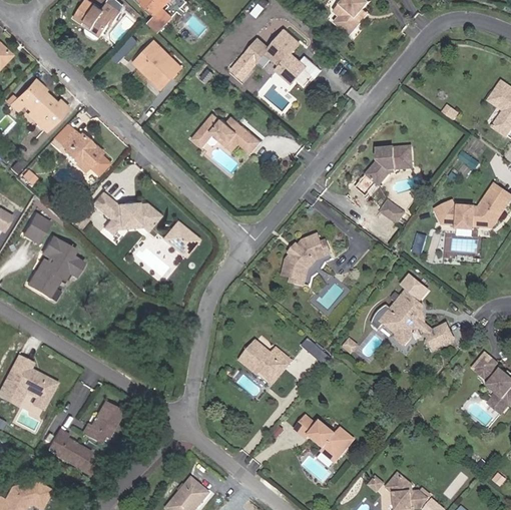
[(116,15),(120,8),(119,8),(106,0),(105,0),(101,5),(93,0),(81,0),(73,14),(82,21),(84,18),(87,20),(84,25),(85,29),(86,31),(93,36),(98,36),(100,33),(109,20),(113,13),(116,15)]
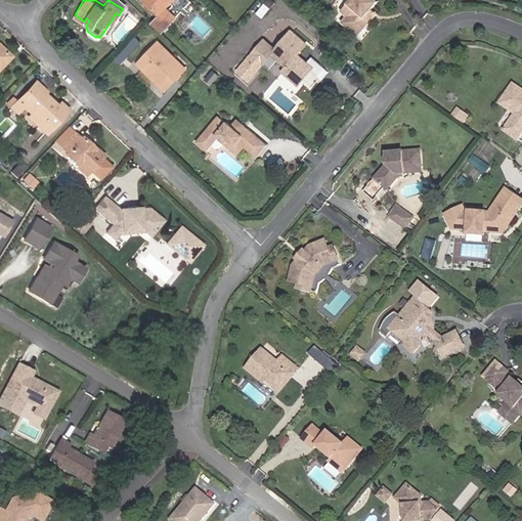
[(122,8),(126,3),(122,0),(109,0),(122,8)]
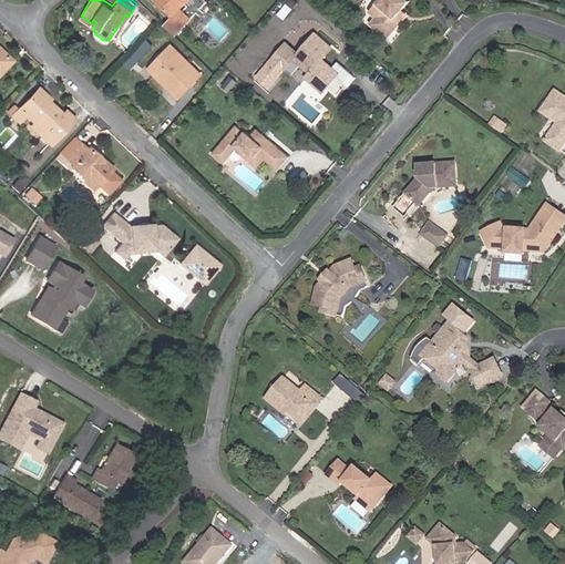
[(157,0),(172,14),(163,22),(173,31),(203,0),(157,0)]
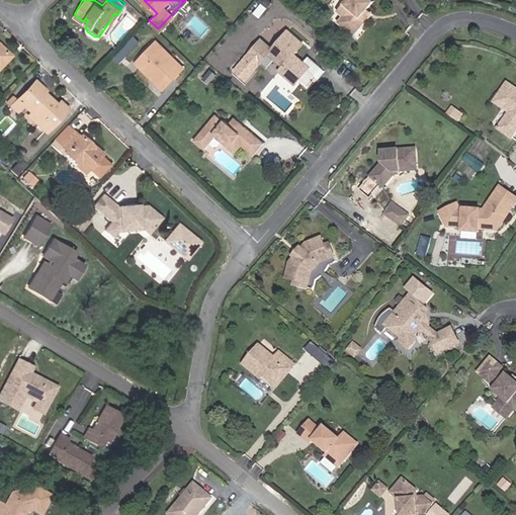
[(341,12),(348,4),(343,0),(341,0),(335,8),(341,12)]
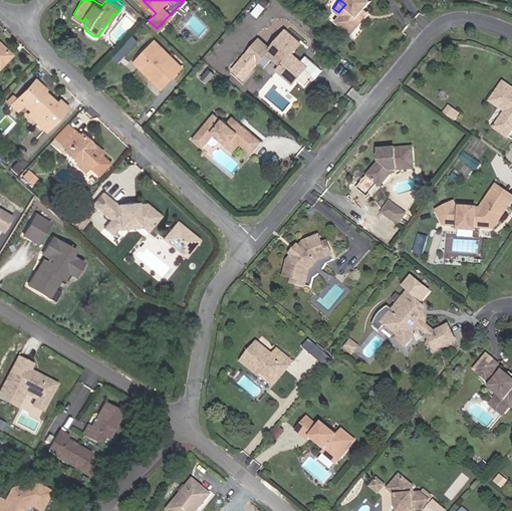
[(363,5),(367,0),(340,0),(345,4),(338,12),(333,18),(350,32),(364,15),(358,10),(363,5)]
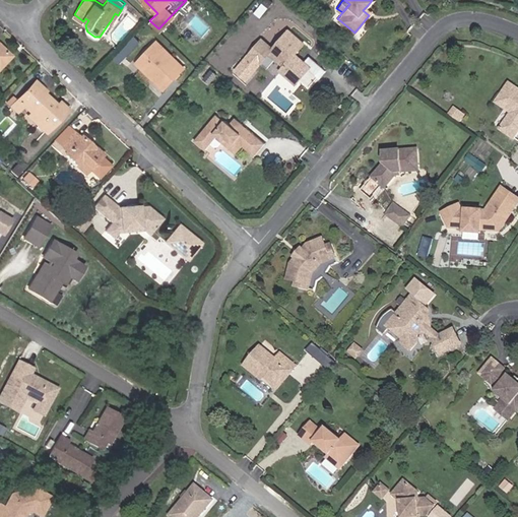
[(369,15),(373,10),(368,5),(363,10),(369,15)]
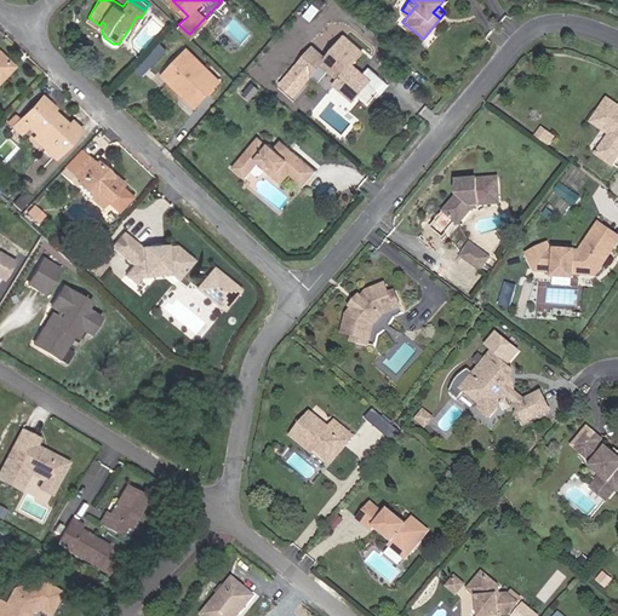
[(312,42),(296,61),(309,72),(320,59),(337,75),(335,78),(344,86),(342,88),(352,97),(366,79),(379,90),(388,81),(367,63),(361,70),(350,62),(361,49),(343,33),(325,55),(312,42)]
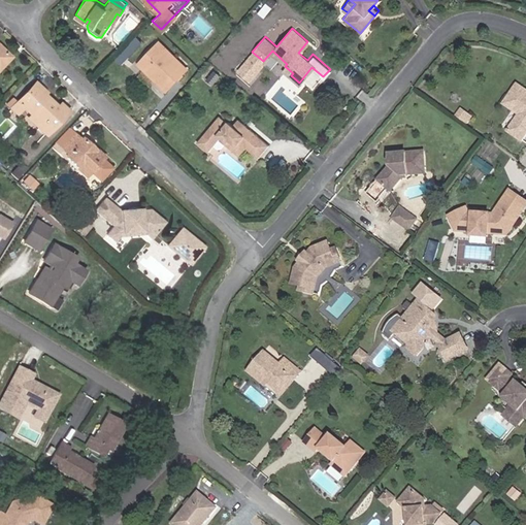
[(173,79),(186,67),(157,40),(138,61),(160,83),(168,74),(173,79)]
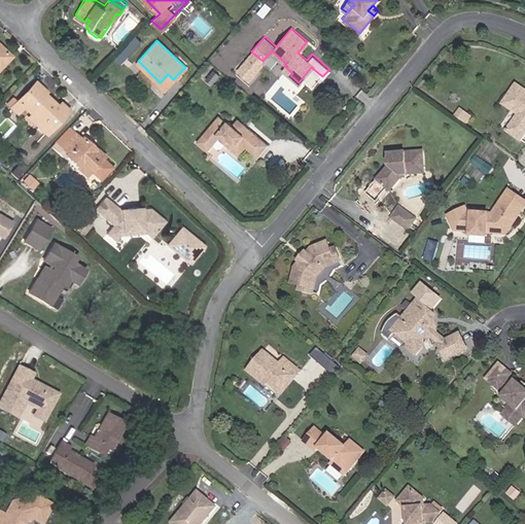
[(0,63),(8,54),(0,45),(0,63)]
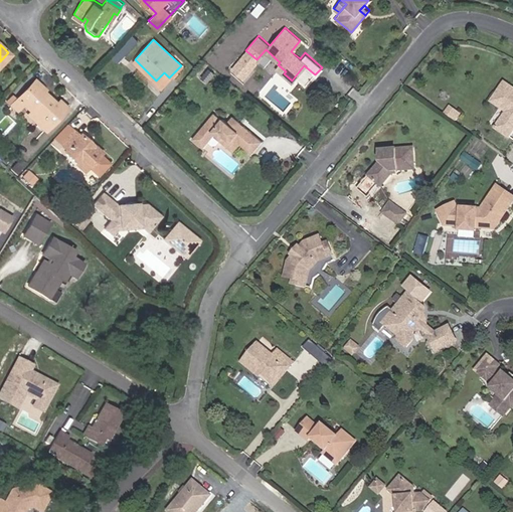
[(286,71),(278,64),(276,67),(284,73),(286,71)]
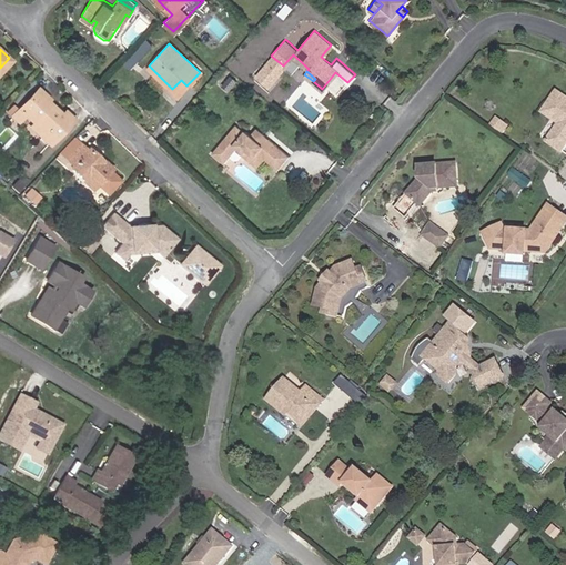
[(179,94),(187,86),(181,80),(172,89),(179,94)]
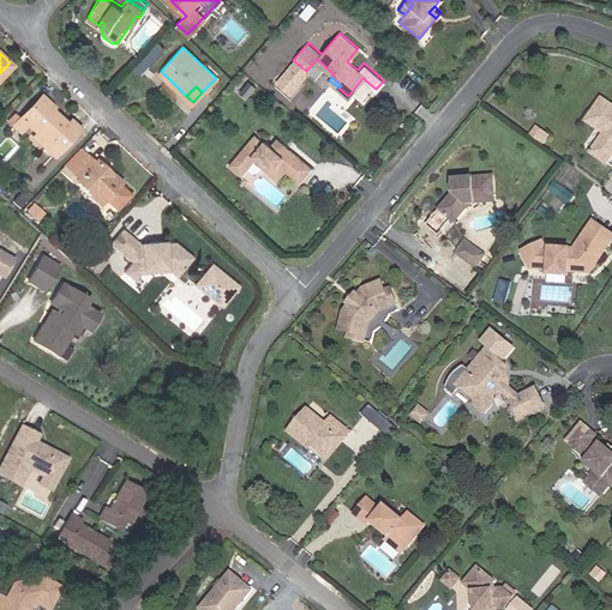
[(49,103),(39,92),(36,95),(43,102),(42,104),(46,108),(47,106),(49,103)]
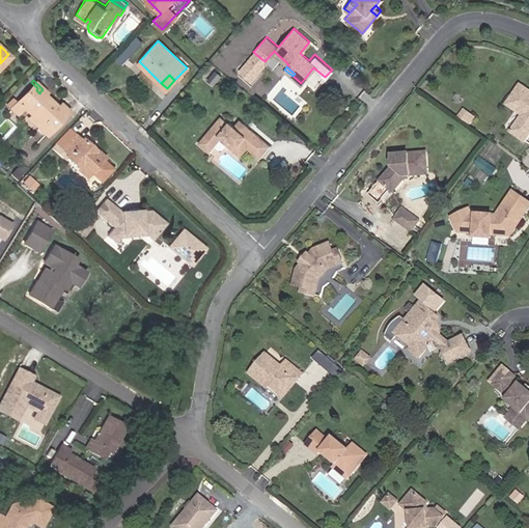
[(45,133),(66,109),(58,102),(55,105),(40,91),(39,93),(36,90),(37,88),(31,82),(16,99),(22,105),(29,111),(25,115),(45,133)]
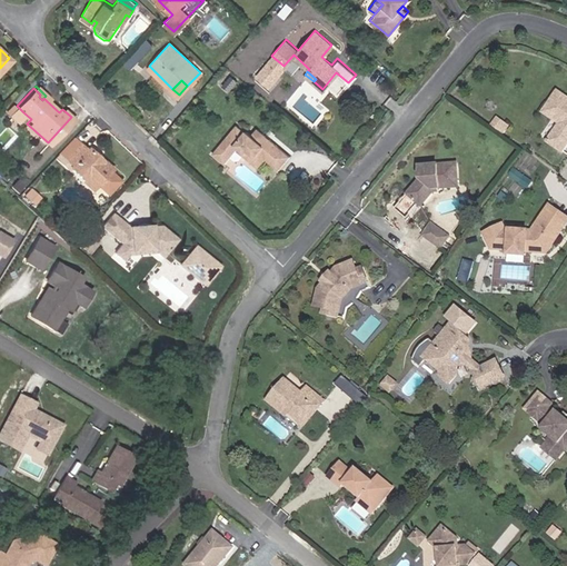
[(566,96),(556,88),(547,100),(556,107),(550,115),(558,120),(546,138),(561,148),(566,139),(566,96)]
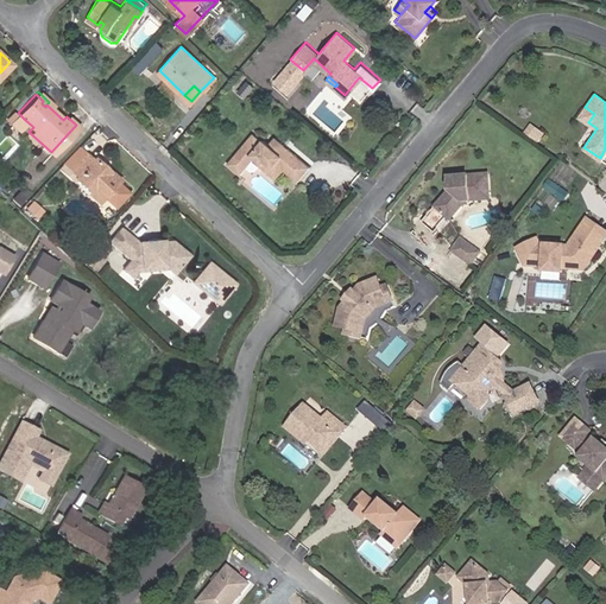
[(588,122),(594,114),(585,107),(579,115),(588,122)]
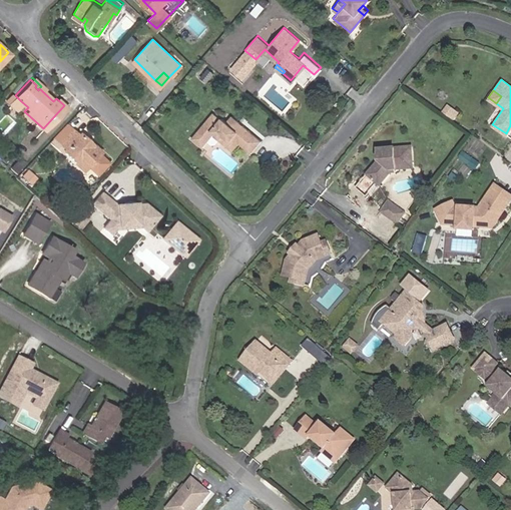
[(8,102),(14,97),(9,92),(4,98),(8,102)]
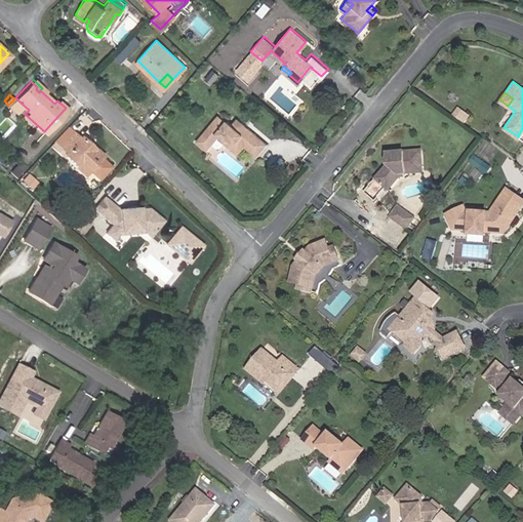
[(14,111),(22,104),(15,97),(14,99),(8,105),(14,111)]
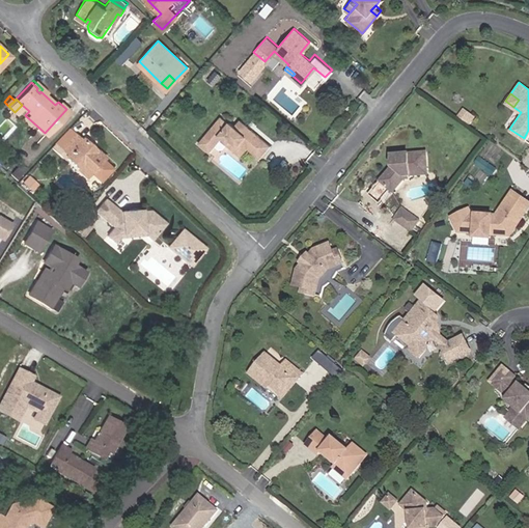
[(468,121),(473,114),(462,106),(456,113),(468,121)]
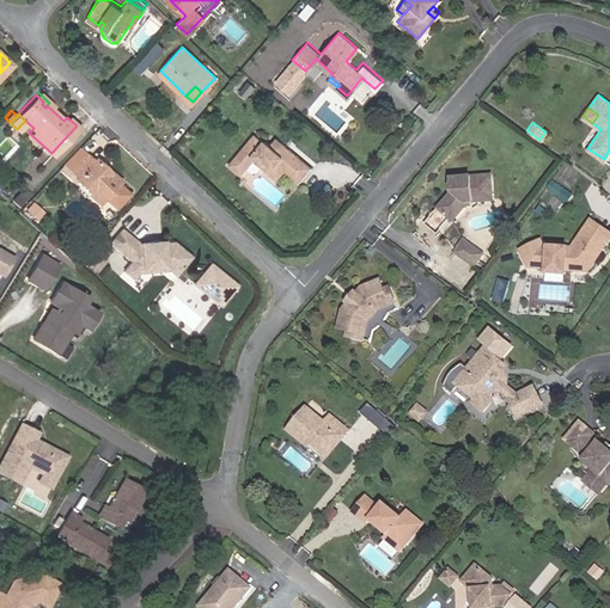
[(298,179),(311,165),(275,135),(269,142),(263,139),(262,140),(252,131),(227,163),(241,172),(246,165),(251,169),(256,169),(261,164),(261,165),(266,159),(281,171),(285,167),(298,179)]
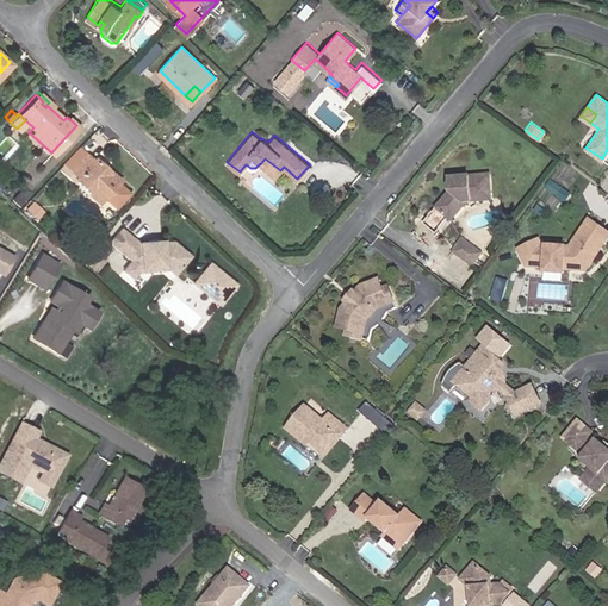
[(61,161),(69,169),(85,151),(76,144),(61,161)]
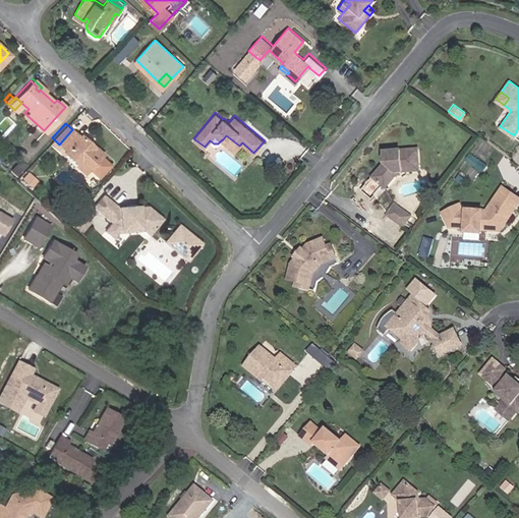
[(72,129),(59,145),(64,149),(63,151),(75,163),(80,158),(87,165),(97,174),(108,162),(98,153),(99,152),(79,133),(77,134),(72,129)]
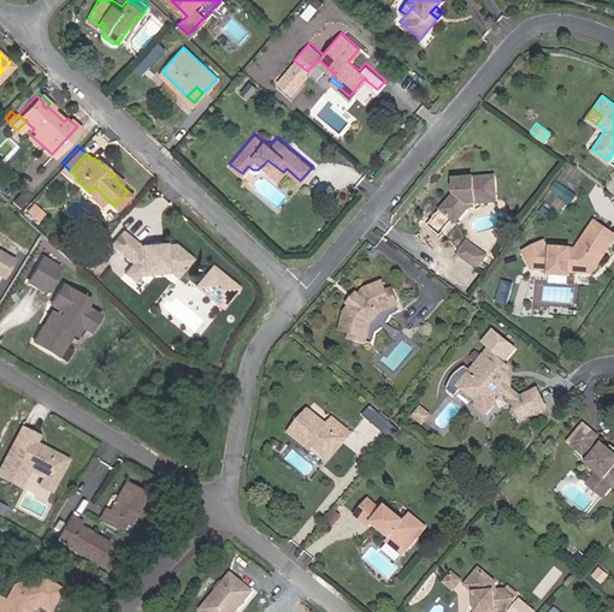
[(283,172),(267,160),(263,166),(278,178),(283,172)]
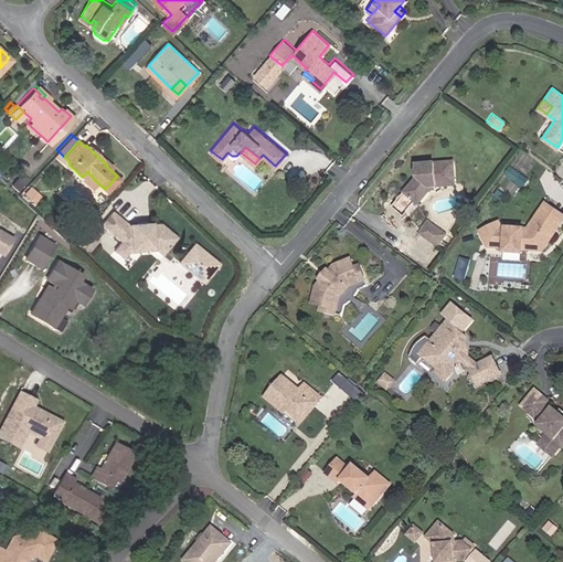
[(413,198),(427,181),(434,180),(437,178),(454,177),(452,159),(415,161),(416,172),(403,189),(413,198)]
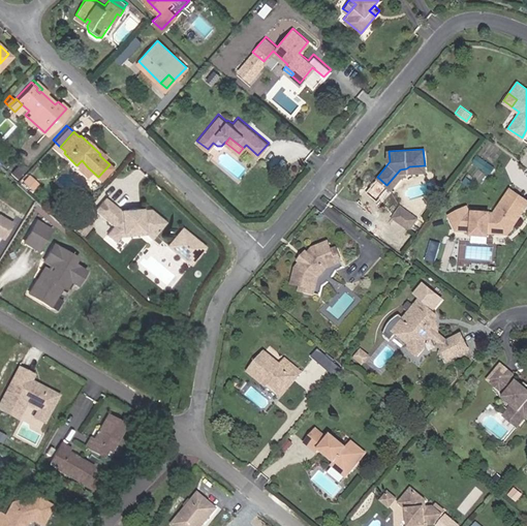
[(82,160),(76,165),(84,172),(88,167),(82,160)]
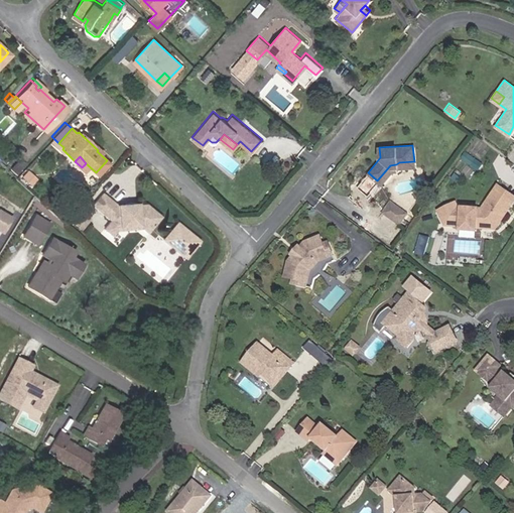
[(414,166),(414,161),(399,162),(396,164),(390,165),(377,180),(381,183),(392,169),(398,169),(400,167),(414,166)]
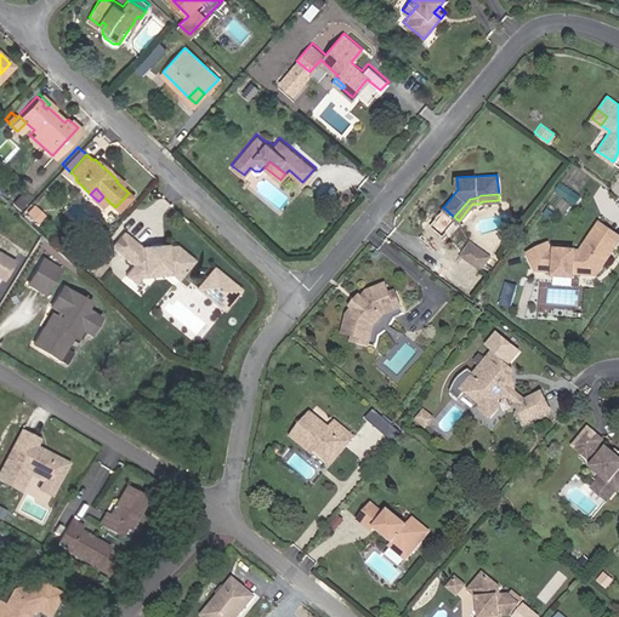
[(41,212),(33,205),(27,211),(35,218),(41,212)]
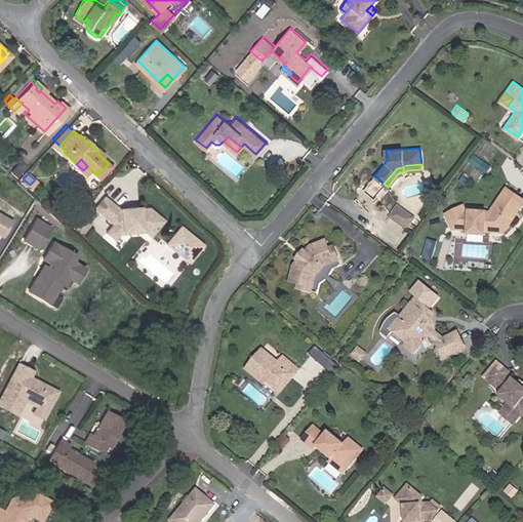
[(511,219),(522,200),(522,198),(505,186),(489,210),(465,208),(463,203),(444,211),(451,227),(467,228),(483,229),(490,229),(501,213),(511,219)]
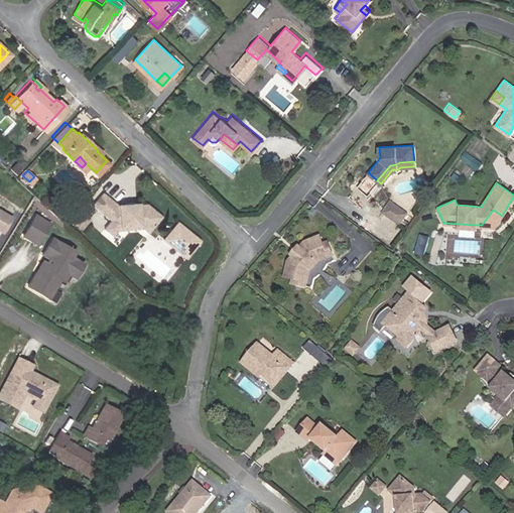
[(145,230),(158,214),(145,203),(136,204),(136,202),(123,203),(123,205),(115,206),(115,203),(101,191),(92,203),(109,218),(102,226),(110,233),(117,225),(116,223),(137,221),(138,224),(145,230)]
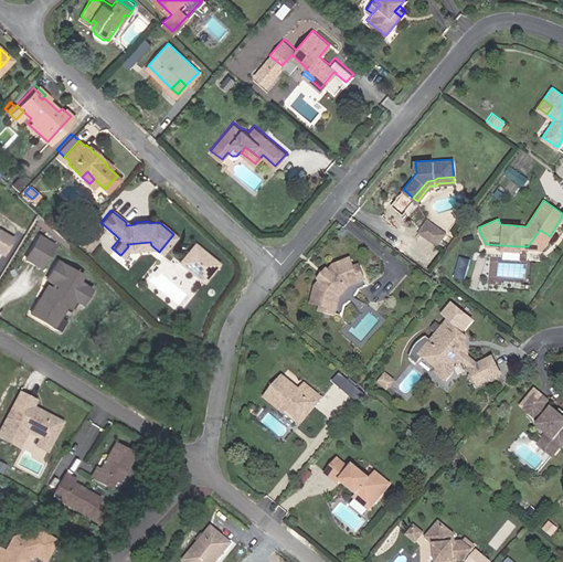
[(436,243),(444,232),(426,219),(418,230),(436,243)]
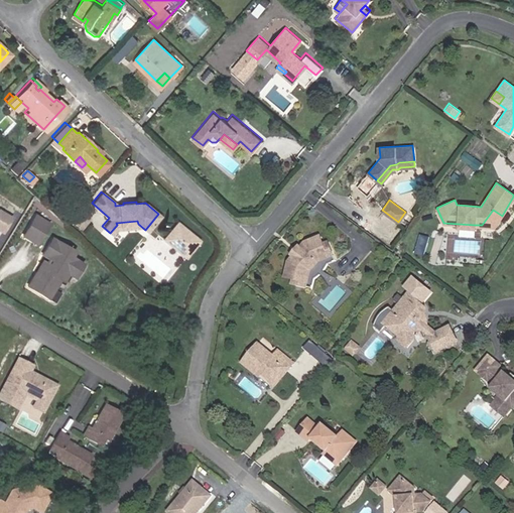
[(0,229),(9,215),(0,210),(0,229)]
